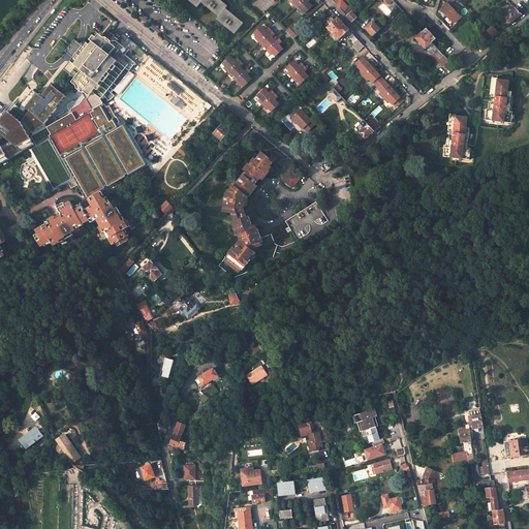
[(186,0),(196,7),(199,3),(218,17),(216,20),(234,34),(243,23),(231,14),(225,8),(227,6),(219,0),(186,0)]
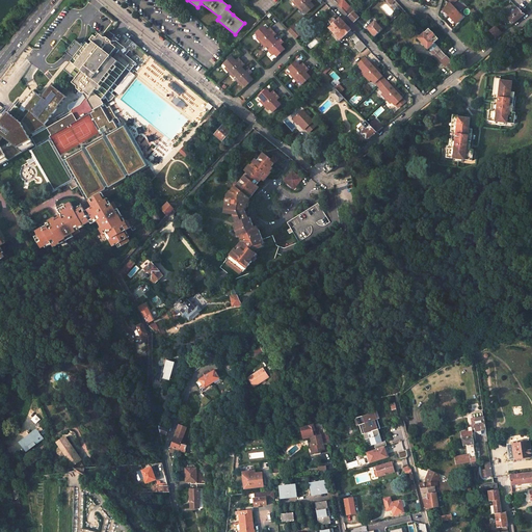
[(303,0),(297,6),(302,11),(303,9),(307,12),(314,5),(311,1),(311,0),(303,0)]
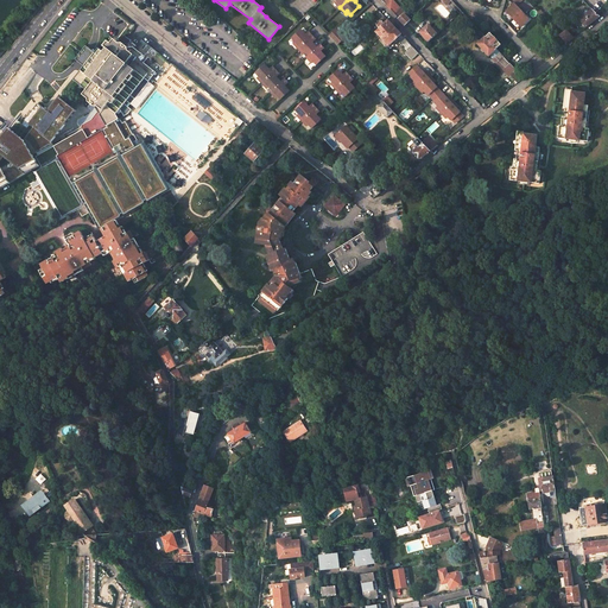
[(405,12),(393,0),(388,0),(385,4),(404,25),(410,19),(404,13),(405,12)]
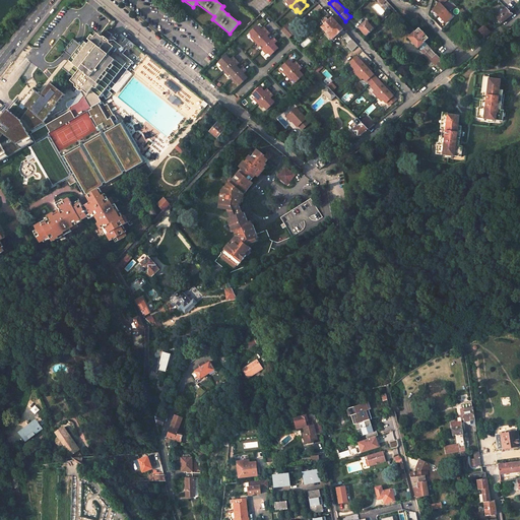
[(435,13),(447,26),(454,19),(442,6),(435,13)]
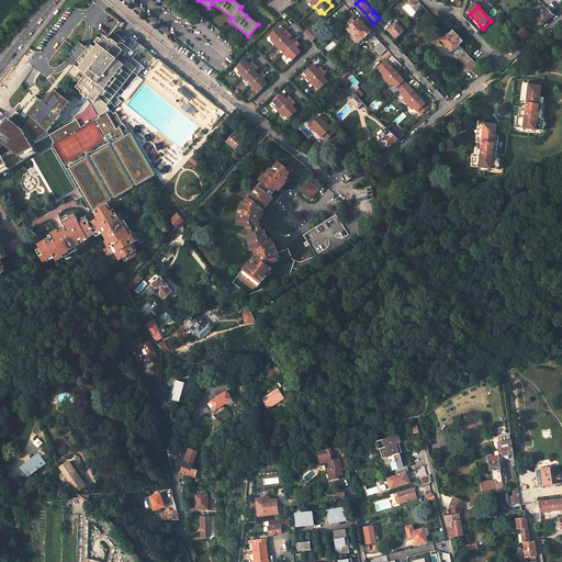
[(553,15),(546,8),(535,19),(541,25),(553,15)]
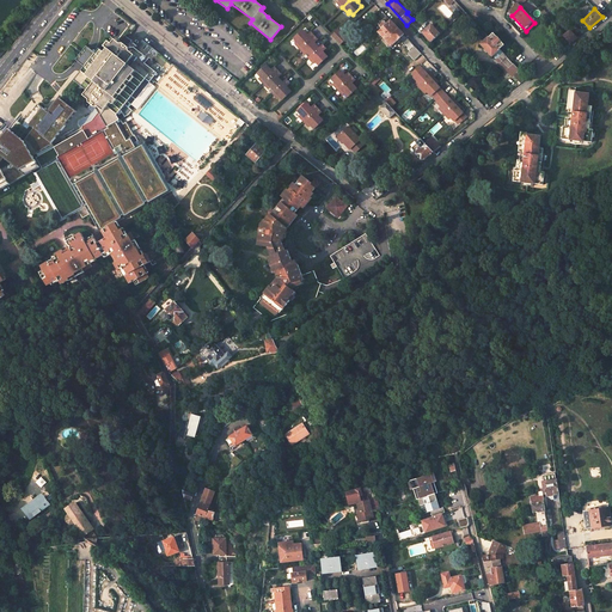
[(551,18),(543,10),(540,12),(548,20),(551,18)]
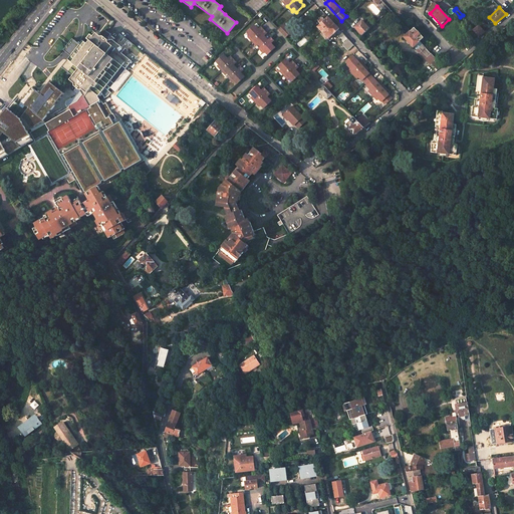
[(344,35),(324,14),(318,20),(316,20),(314,22),(313,25),(316,27),(328,39),(335,32),(340,38),(344,35)]
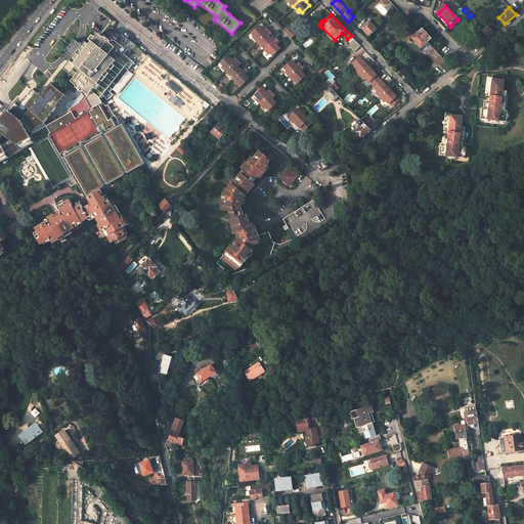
[(373,24),(368,20),(361,28),(363,30),(368,36),(378,27),(374,23),(373,24)]
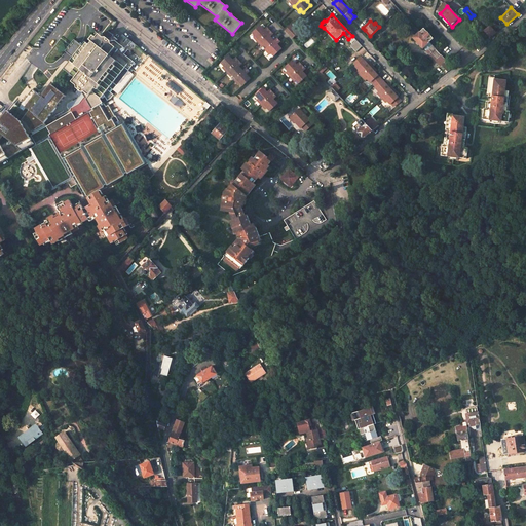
[(297,33),(290,25),(284,31),(292,38),(297,33)]
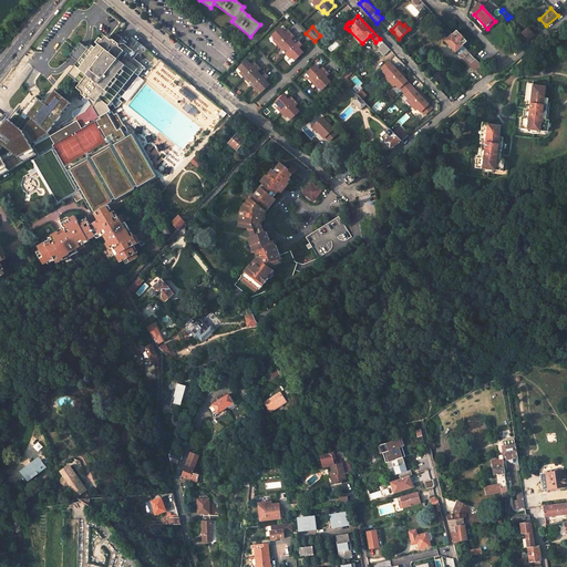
[(284,32),(279,28),(271,35),(275,39),(274,40),(277,45),(290,33),(287,30),(284,32)]
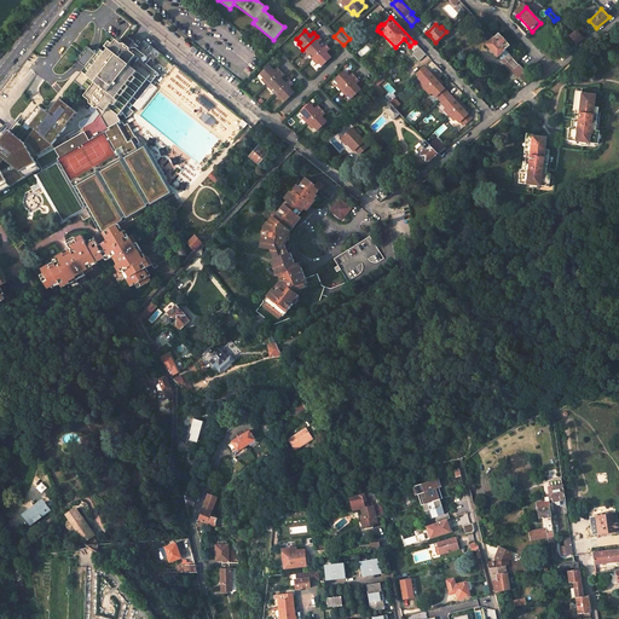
[(583,39),(576,30),(570,36),(572,40),(576,45),(583,39)]
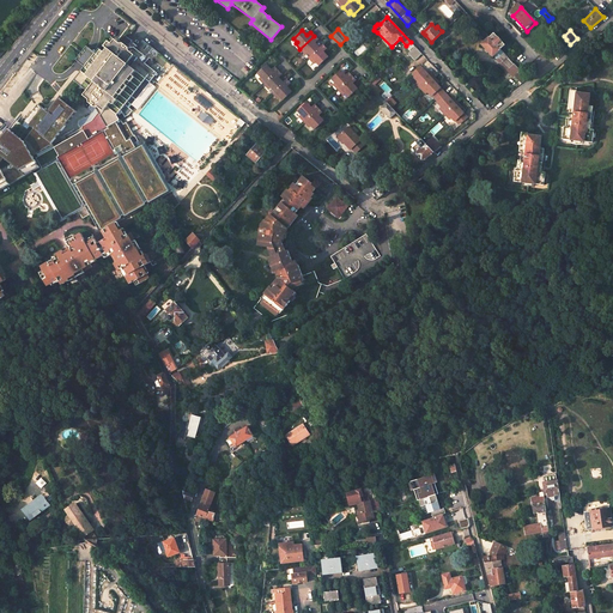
[(493,55),(497,59),(514,77),(514,76),(521,84),(527,78),(510,60),(501,49),(505,44),(495,32),(481,44),(492,56),(493,55)]
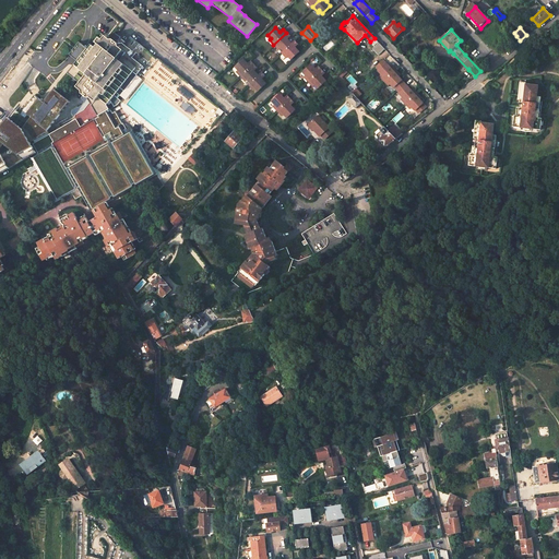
[(286,33),(273,45),(278,49),(280,48),(283,51),(290,44),(286,39),(289,36),(286,33)]
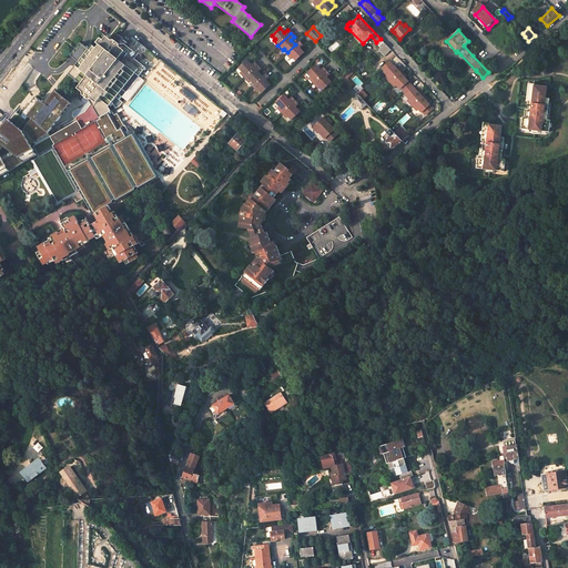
[(112,103),(125,87),(135,75),(138,78),(144,69),(133,59),(137,54),(125,44),(118,46),(109,39),(99,50),(93,46),(90,49),(85,54),(80,61),(69,74),(81,84),(79,88),(83,91),(83,95),(89,100),(99,118),(110,111),(109,108),(112,103)]
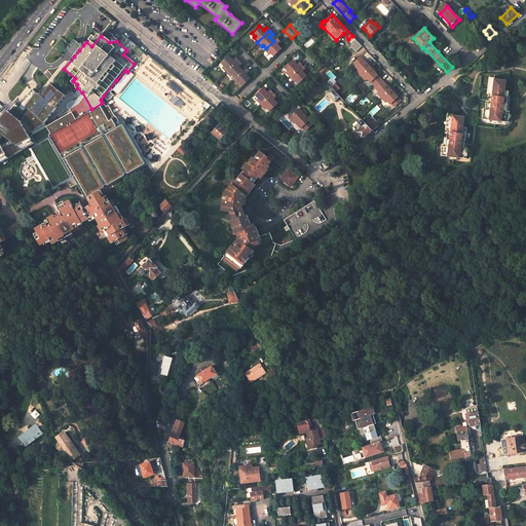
[(276,38),(273,41),(266,48),(264,49),(269,54),(270,52),(273,57),(282,49),(277,45),(279,42),(276,38)]
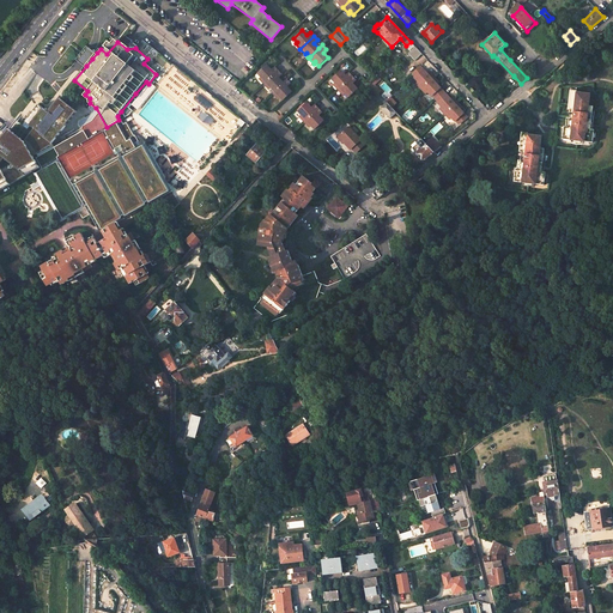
[(87,46),(77,59),(82,62),(86,66),(92,59),(97,53),(92,49),(87,46)]
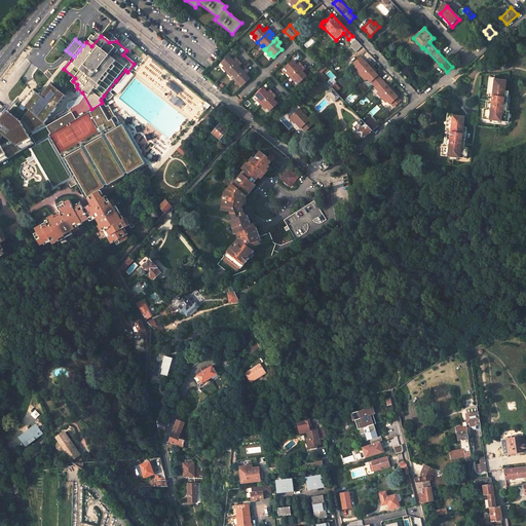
[(355,51),(362,46),(357,40),(352,44),(350,46),(355,51)]
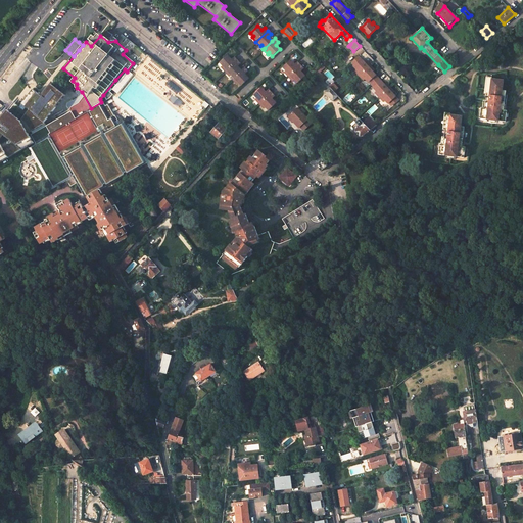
[(231,59),(227,55),(220,62),(223,65),(221,66),(225,70),(237,60),(234,57),(231,59)]
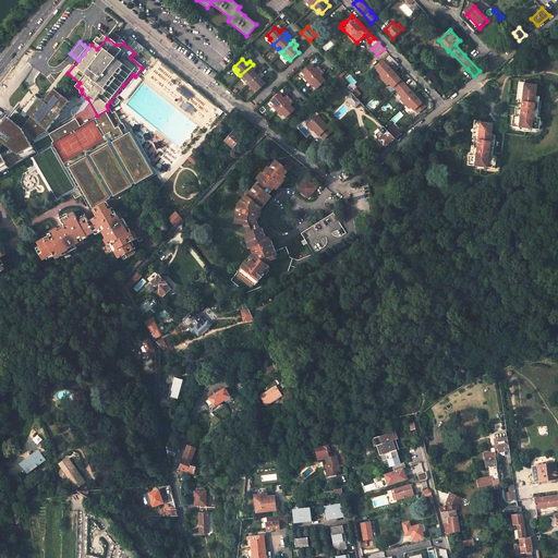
[(388,65),(383,59),(375,67),(378,70),(377,71),(380,74),(379,75),(384,80),(395,70),(391,65),(390,68),(388,65)]
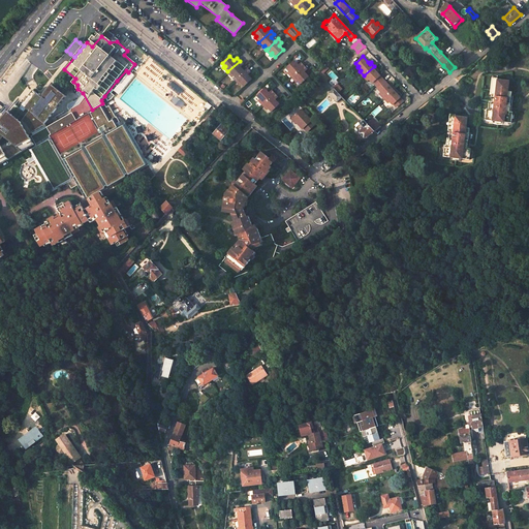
[(243,64),(240,61),(227,71),(231,76),(234,74),(236,79),(244,71),(240,67),(243,64)]
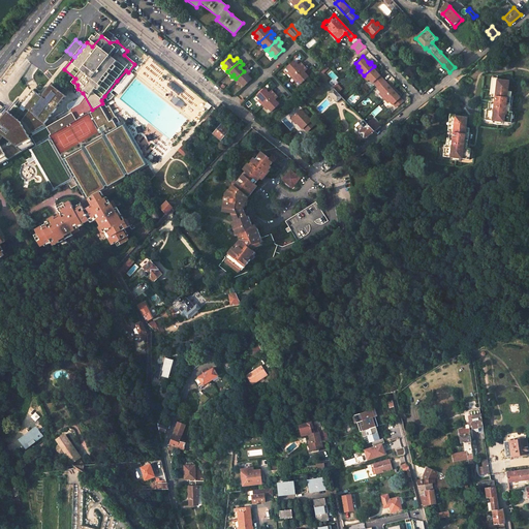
[(291,76),(304,66),(301,63),(298,65),(293,61),(286,68),(289,71),(288,72),(291,76)]
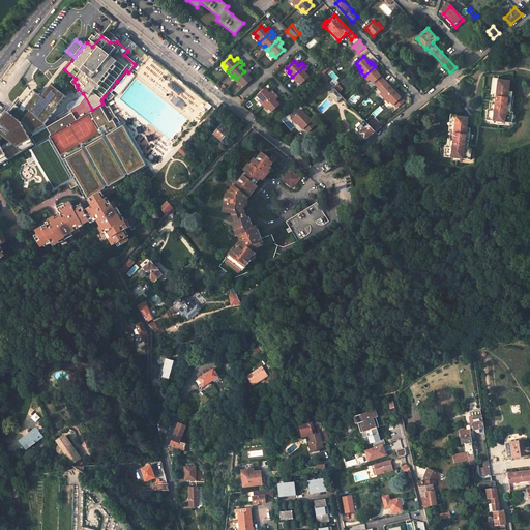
[(135,64),(128,72),(130,74),(137,65),(135,64)]
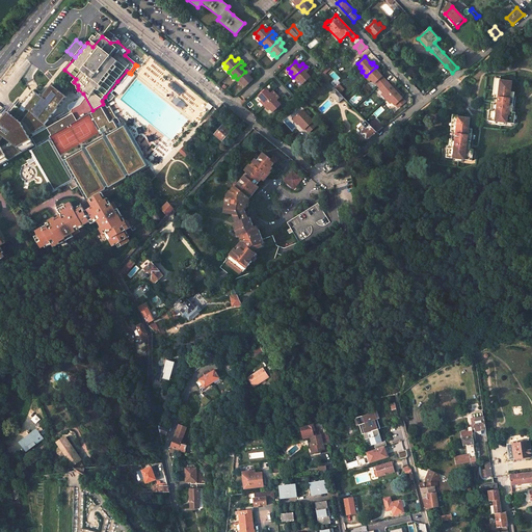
[(306,67),(293,77),(298,82),(299,80),(302,84),(310,77),(306,73),(309,70),(306,67)]
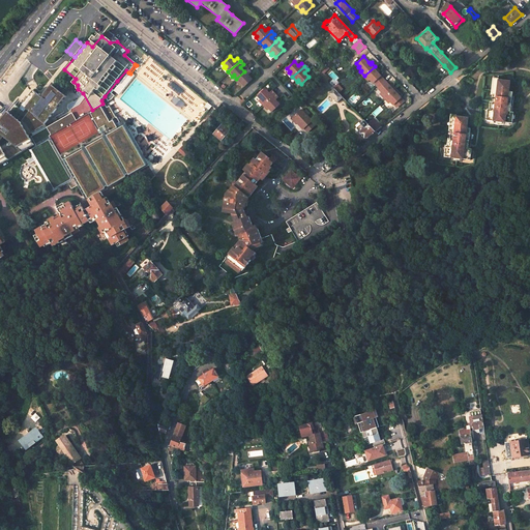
[(379,70),(375,66),(364,76),(369,80),(370,79),(373,83),(374,82),(377,85),(383,78),(378,72),(377,71),(379,70)]
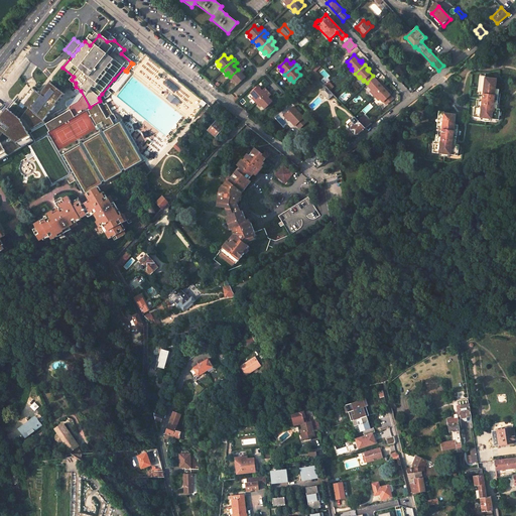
[(240,67),(238,70),(230,77),(229,78),(234,83),(235,81),(238,85),(245,78),(241,74),(244,71),(240,67)]
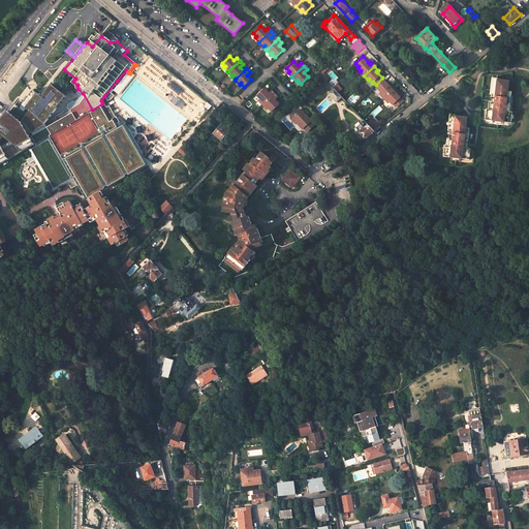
[(121,85),(130,73),(128,72),(126,70),(117,81),(121,85)]
